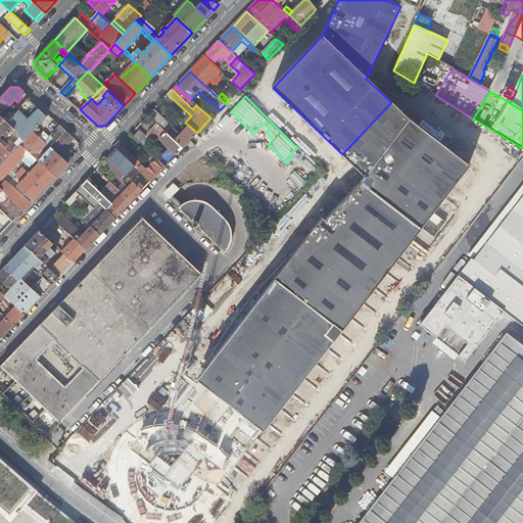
[(0,115),(7,123),(21,106),(17,102),(14,99),(9,105),(1,97),(0,97),(0,115)]
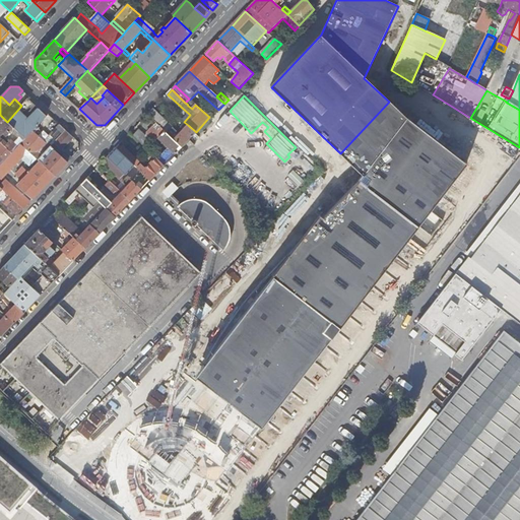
[(25,139),(38,127),(42,123),(47,117),(27,100),(21,106),(7,122),(25,139)]
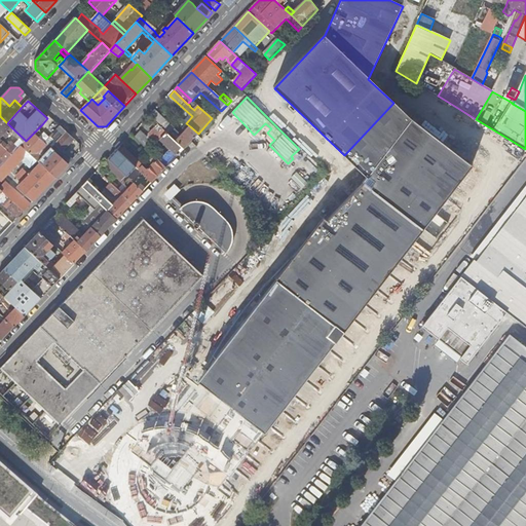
[(393,103),(344,155),(368,179),(364,183),(364,184),(309,239),(294,225),(258,263),(273,277),(257,295),(242,312),(240,316),(227,334),(212,359),(208,367),(195,395),(190,409),(197,415),(187,428),(190,431),(238,467),(296,393),(311,405),(344,364),(329,352),(411,245),(427,257),(460,215),(444,202),(472,165),(412,120),(393,103)]
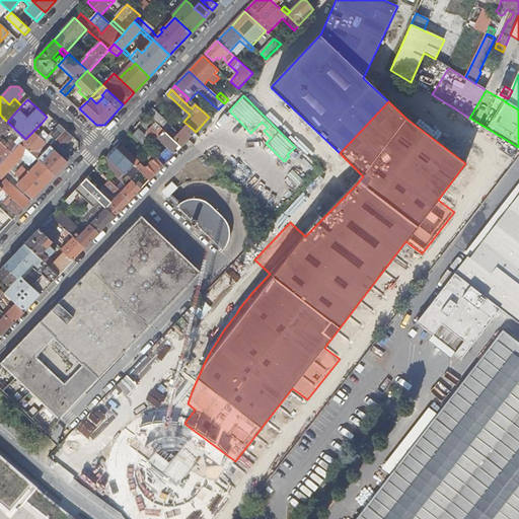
[(167,135),(181,146),(196,132),(188,125),(175,138),(163,127),(167,123),(152,109),(147,116),(156,124),(167,135)]
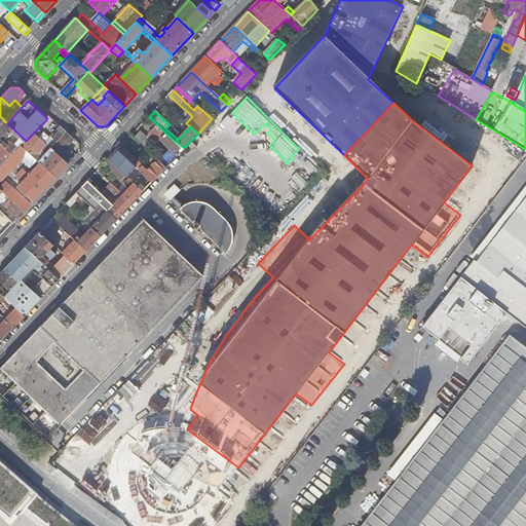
[(7,123),(0,116),(0,144),(12,156),(21,147),(26,141),(7,123)]
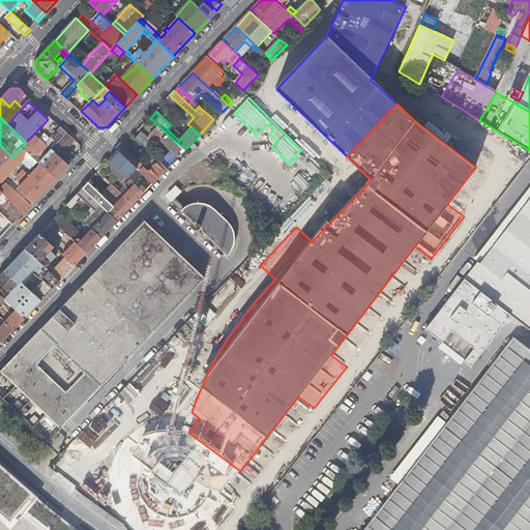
[(47,128),(54,121),(50,117),(48,119),(42,125),(47,128)]
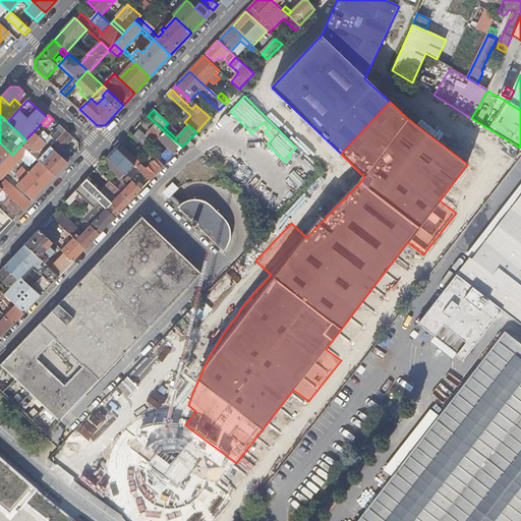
[(159,138),(176,154),(182,147),(168,135),(157,124),(148,135),(156,142),(159,138)]
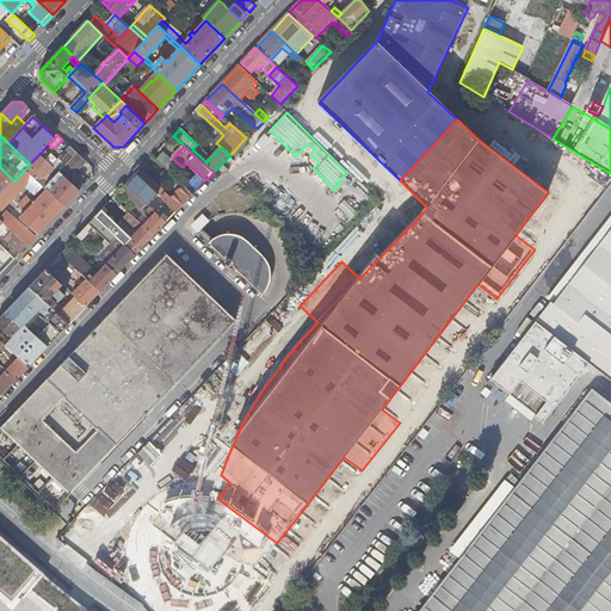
[(45,189),(49,184),(60,173),(78,154),(73,150),(55,171),(41,158),(47,152),(44,149),(30,164),(24,171),(35,179),(43,187),(45,189)]
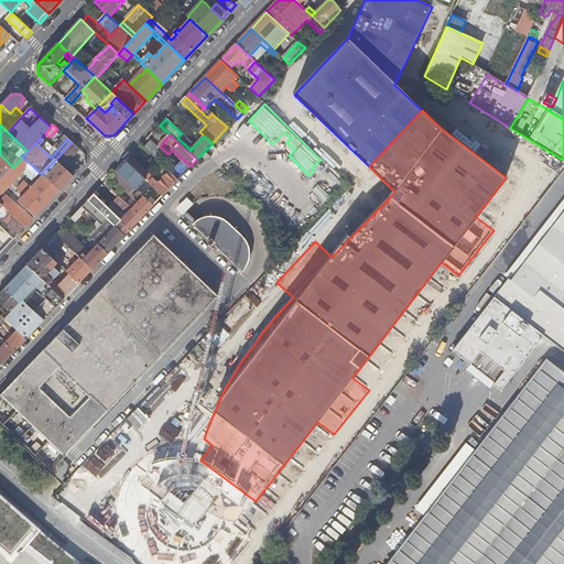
[(144,148),(161,163),(167,156),(158,148),(151,141),(144,148)]
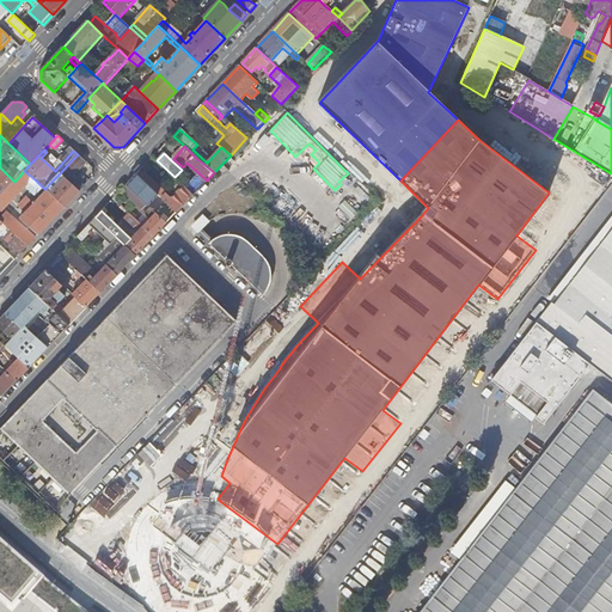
[(65,178),(80,193),(86,187),(78,178),(78,179),(74,176),(87,163),(78,154),(60,173),(65,178)]
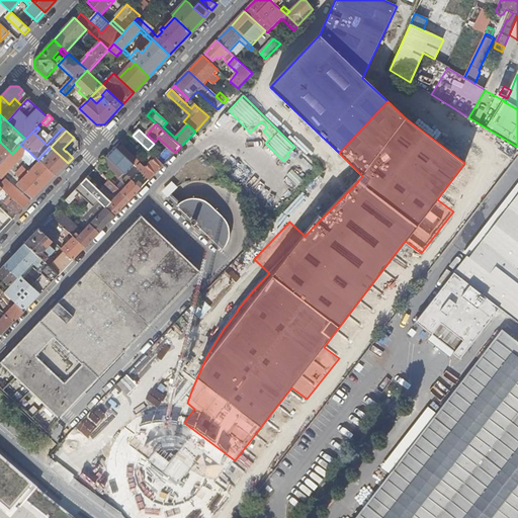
[(6,160),(12,154),(0,142),(0,157),(1,156),(6,160)]
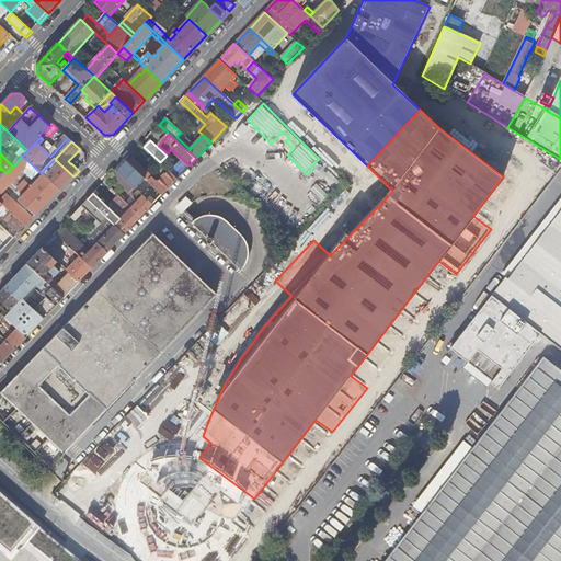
[(0,180),(0,196),(6,192),(27,169),(32,164),(22,157),(13,167),(7,173),(0,180)]
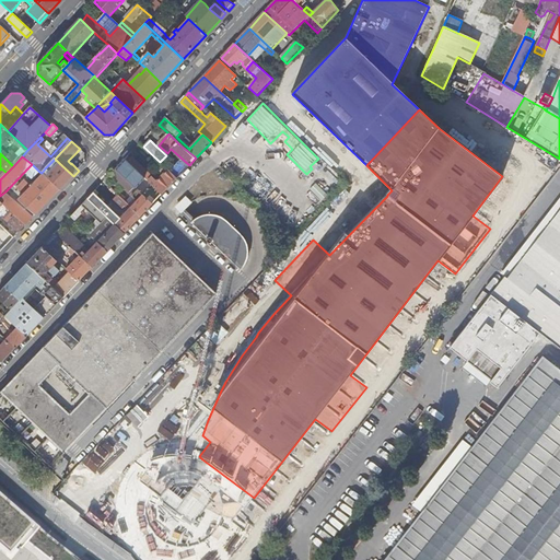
[(45,168),(50,173),(59,163),(55,159),(45,168)]
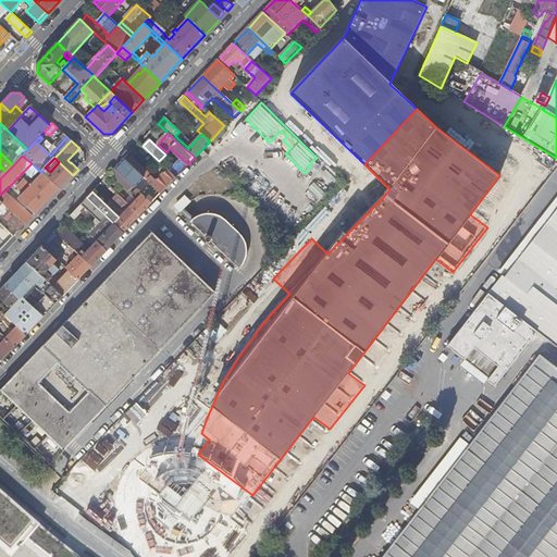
[(153,187),(161,194),(176,177),(170,172),(168,170),(163,174),(157,182),(131,158),(130,159),(126,162),(153,187)]
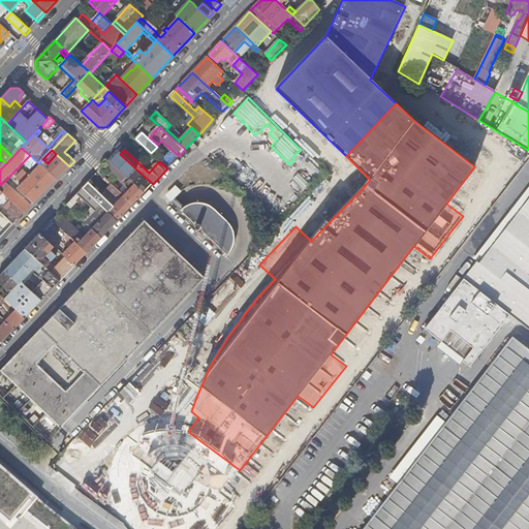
[(134,172),(144,180),(146,178),(120,154),(118,151),(110,160),(122,172),(128,178),(134,172)]
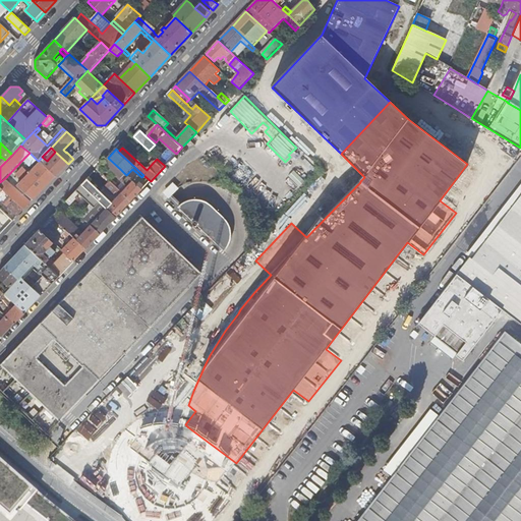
[(19,185),(35,199),(68,164),(55,152),(47,161),(44,165),(41,162),(31,172),(25,167),(18,174),(23,180),(19,185)]
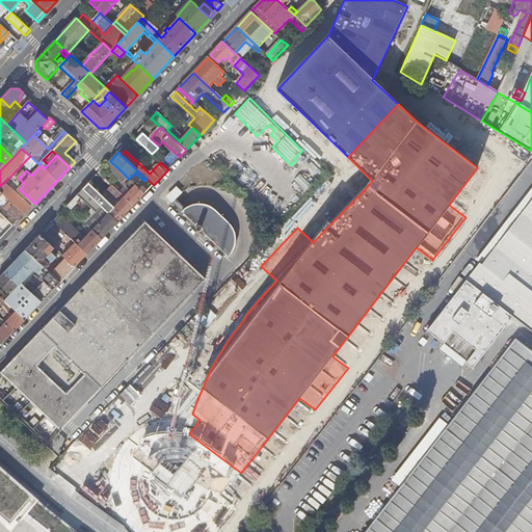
[(30,156),(26,160),(27,162),(25,164),(30,170),(37,163),(30,156)]
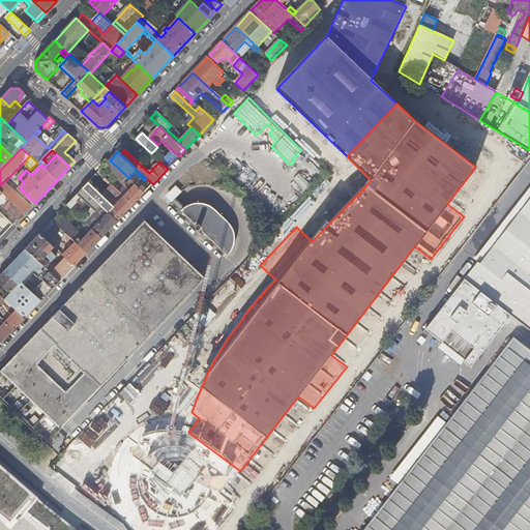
[(162,164),(168,169),(173,164),(167,157),(162,164)]
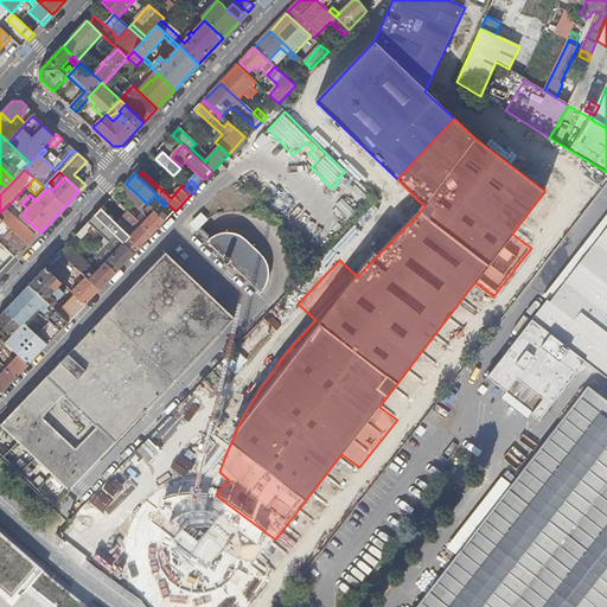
[(134,203),(140,197),(126,184),(120,189),(134,203)]
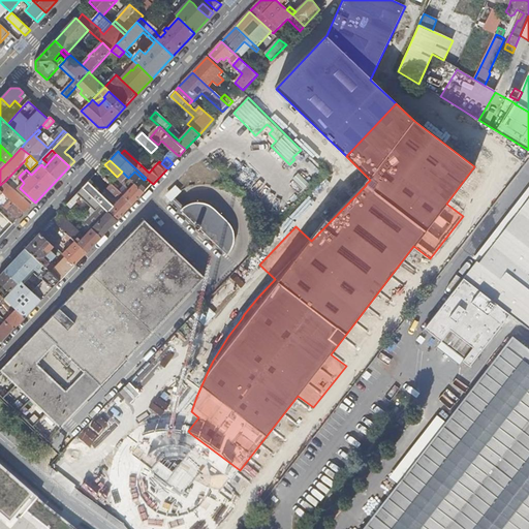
[(303,186),(308,182),(300,173),(296,177),(303,186)]
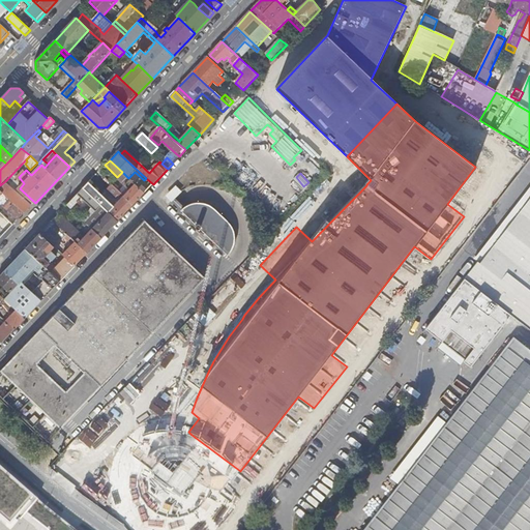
[(141,183),(147,190),(153,184),(146,178),(144,180),(141,183)]
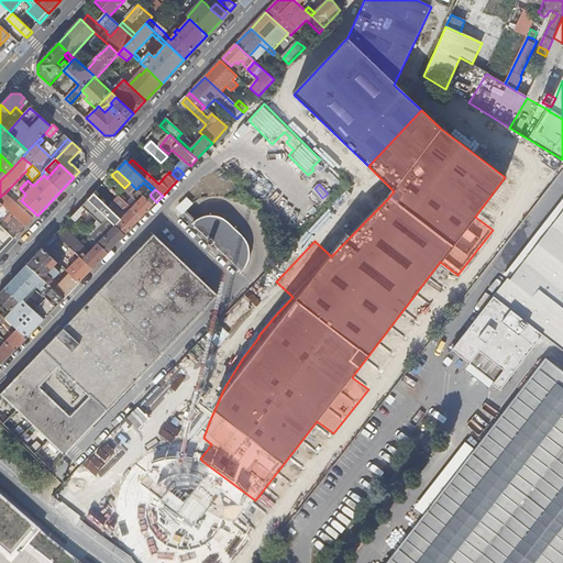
[(132,208),(142,217),(153,205),(139,191),(134,197),(139,201),(132,208)]
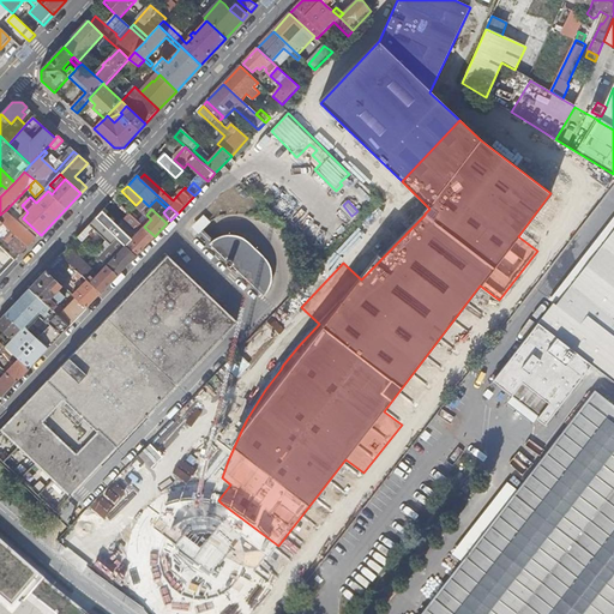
[(96,220),(115,236),(120,230),(102,212),(96,220)]
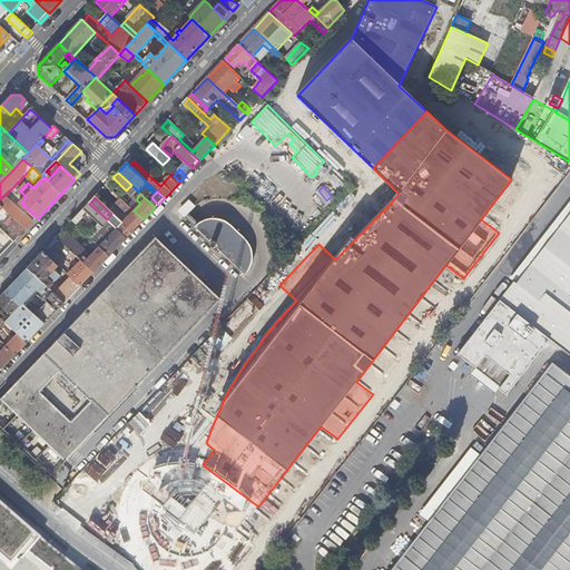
[(0,205),(7,212),(13,204),(7,198),(0,205)]
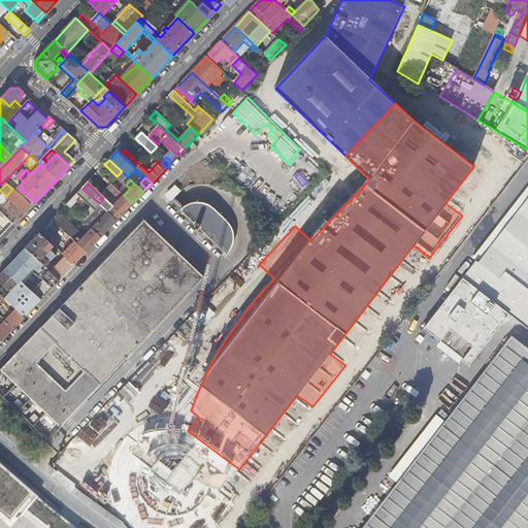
[(108,212),(118,221),(133,203),(124,195),(120,191),(111,184),(107,189),(114,195),(117,193),(122,198),(113,207),(108,212)]
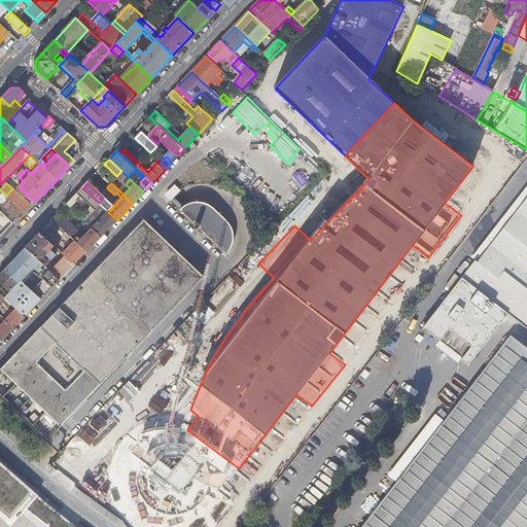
[(119,190),(124,195),(130,188),(126,184),(119,190)]
